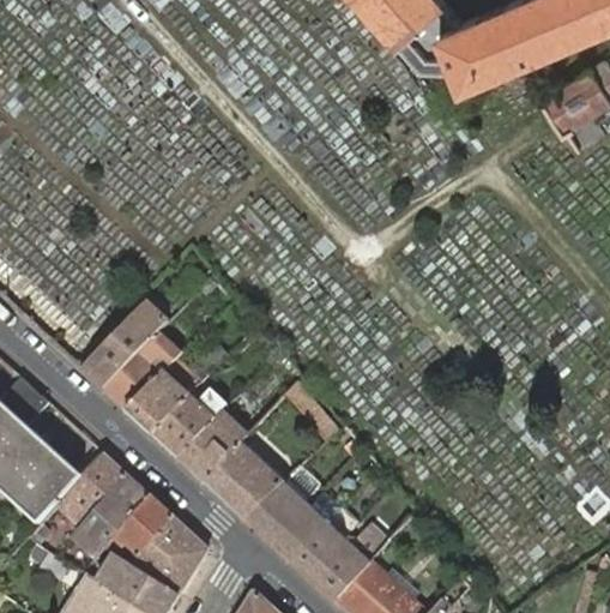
[(426,61),(460,61),(445,25),(461,18),(446,0),(370,0),(404,36),(426,61)]
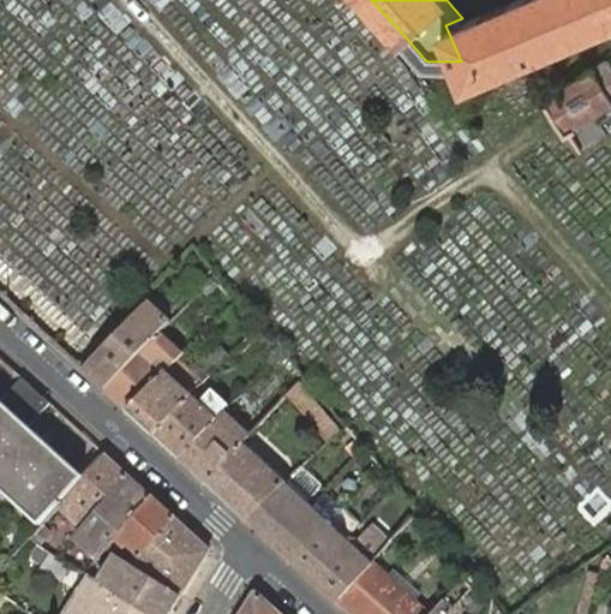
[(610,16),(610,0),(504,0),(462,18),(445,25),(461,61),(467,77),(610,16)]
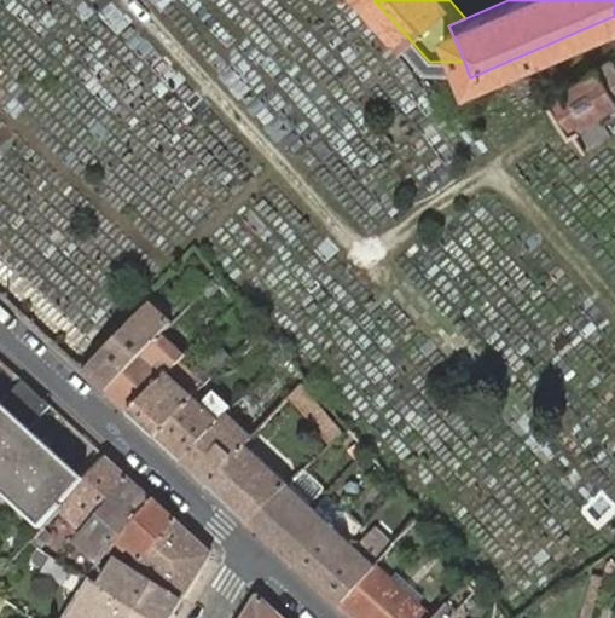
[(552,92),(547,94),(544,96),(567,133),(575,128),(574,127),(614,100),(614,63),(613,65),(609,59),(598,65),(553,93),(552,92)]
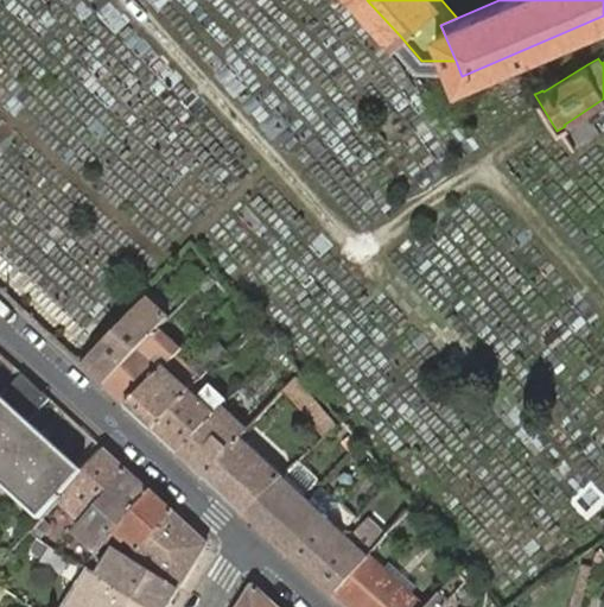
[(144,297),(124,318),(80,364),(101,384),(137,348),(157,327),(166,317),(144,297)]
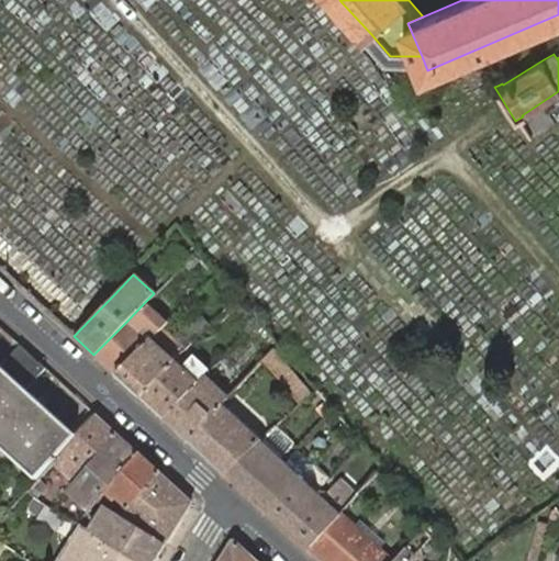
[(151,337),(165,322),(145,302),(126,322),(93,355),(114,373),(151,337)]
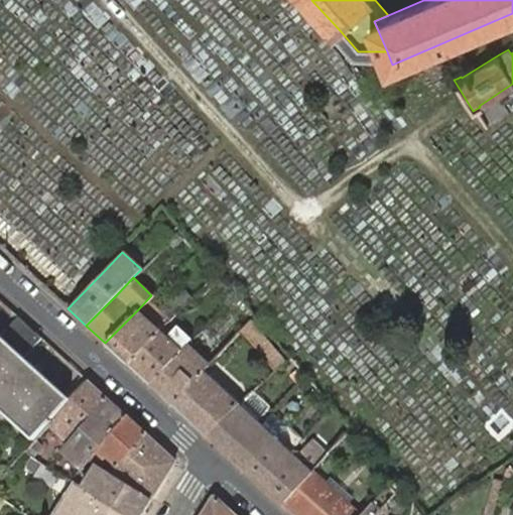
[(155,310),(167,323),(190,298),(179,286),(155,310)]
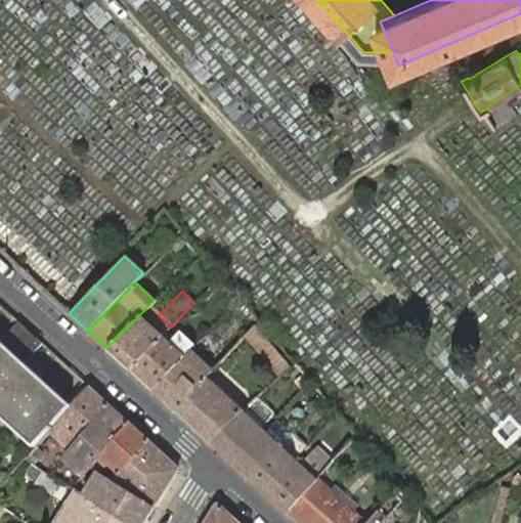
[(163,336),(166,332),(162,328),(158,331),(140,314),(106,348),(129,368),(163,336)]
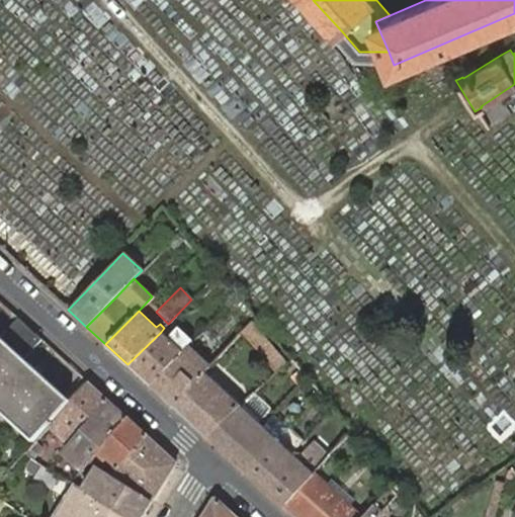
[(32,440),(46,426),(69,400),(23,357),(39,339),(16,318),(0,335),(0,412),(32,441),(32,440)]
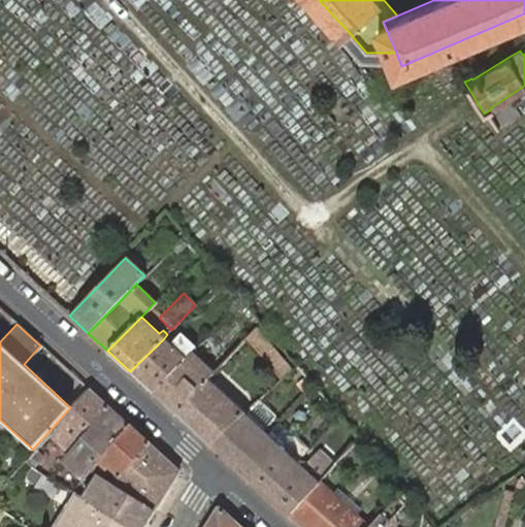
[(280,379),(290,369),(254,328),(244,337),(280,379)]
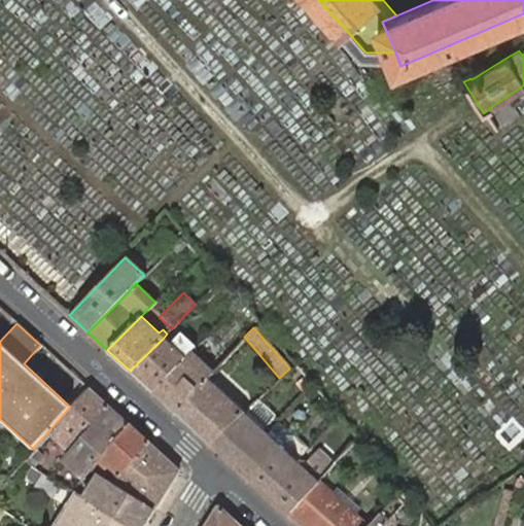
[(189,352),(194,347),(181,334),(171,345),(164,338),(130,371),(152,391),(189,352)]
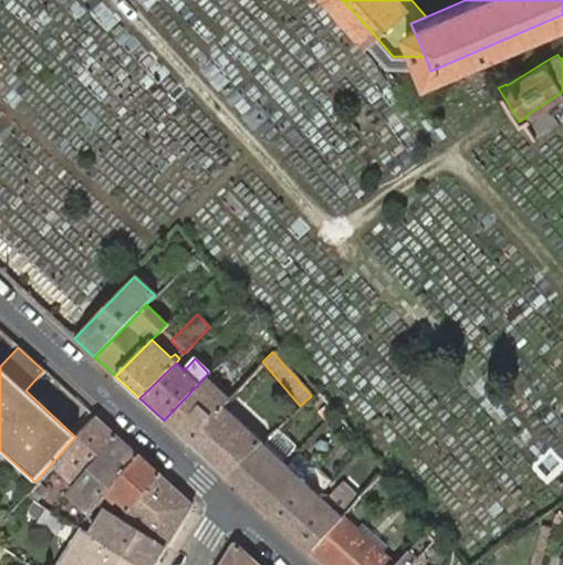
[(204,378),(164,420),(187,441),(221,406),(226,399),(204,378)]
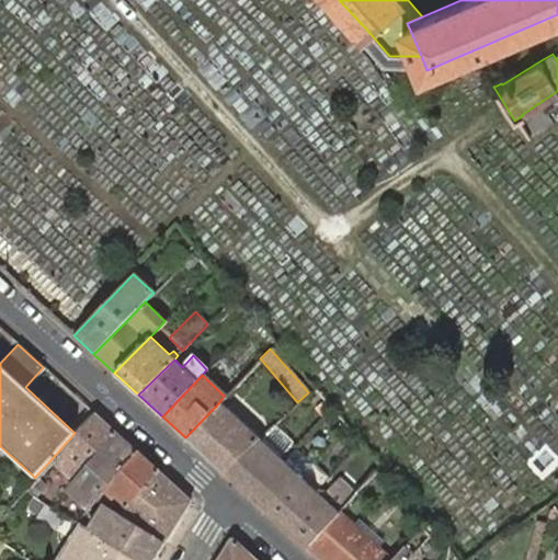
[(219,402),(185,437),(223,471),(259,437),(219,402)]
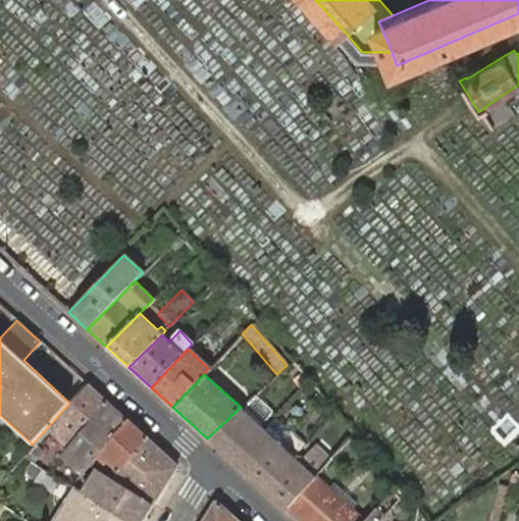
[(46,429),(66,447),(106,402),(87,383),(69,403),(46,429)]
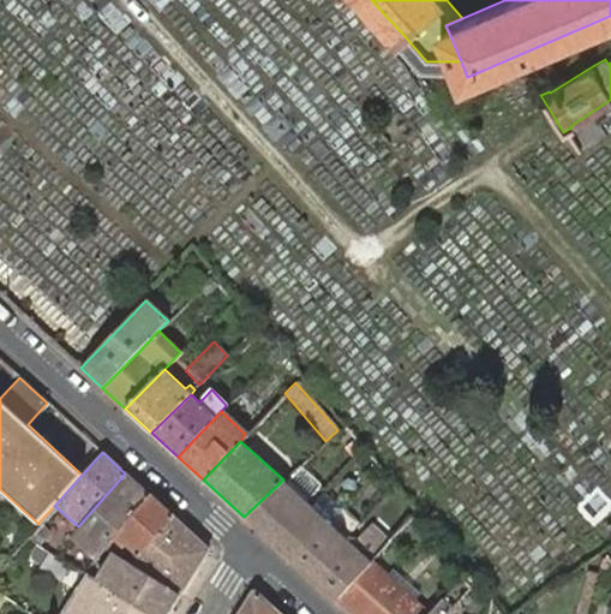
[(113,536),(149,495),(125,474),(78,526),(72,532),(96,553),(101,547),(102,547),(113,536)]
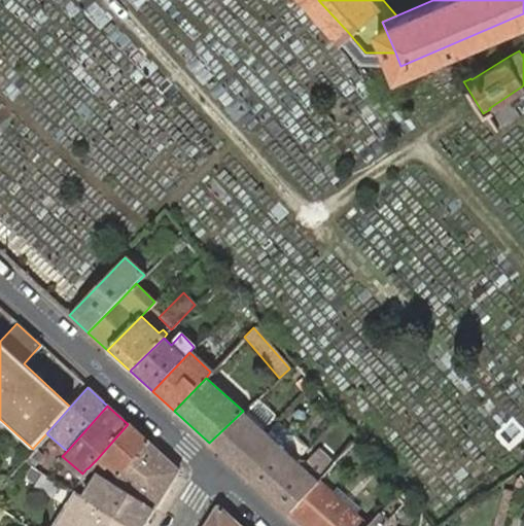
[(243,411),(209,443),(287,514),(316,482),(317,481),(327,468),(311,453),(300,464),(243,411)]
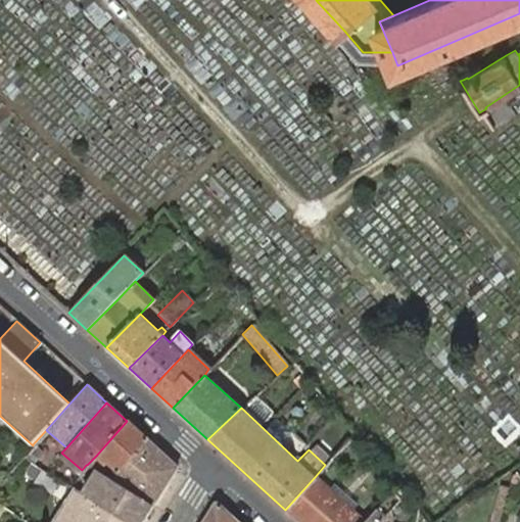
[(103,463),(115,474),(119,471),(147,439),(127,421),(96,456),(87,465),(94,469),(101,461),(103,463)]
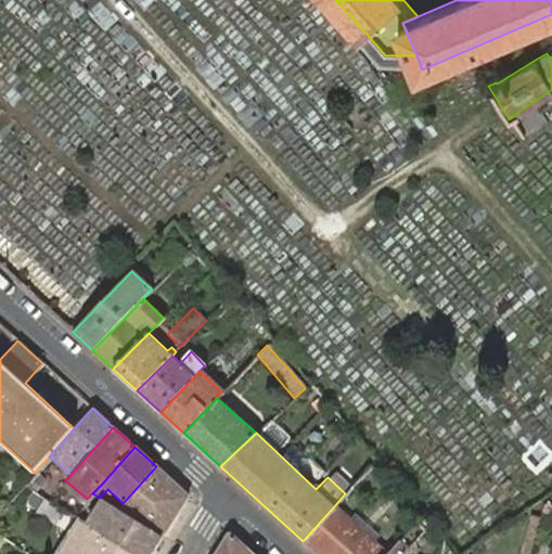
[(350,488),(371,466),(363,458),(343,480),(350,488)]
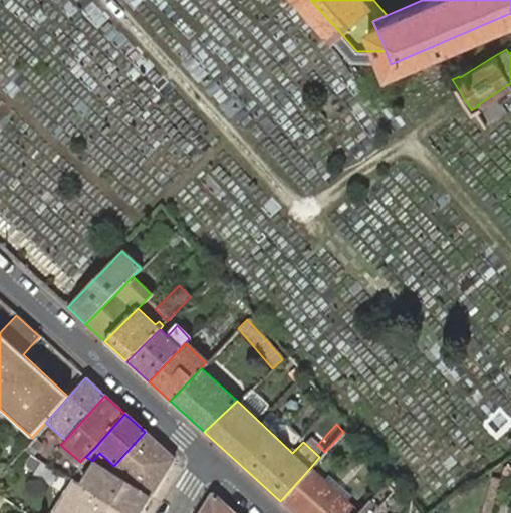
[(113,466),(108,471),(149,496),(172,460),(172,457),(145,432),(116,463),(113,466)]
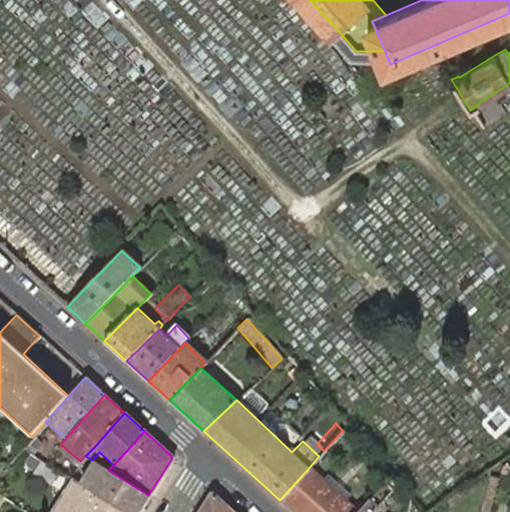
[(22,448),(30,453),(39,443),(32,436),(32,437),(22,448)]
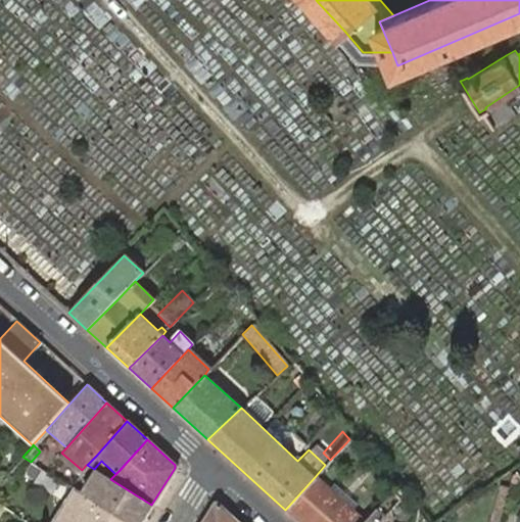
[(82,494),(127,521),(140,521),(151,505),(110,479),(96,471),(82,494)]
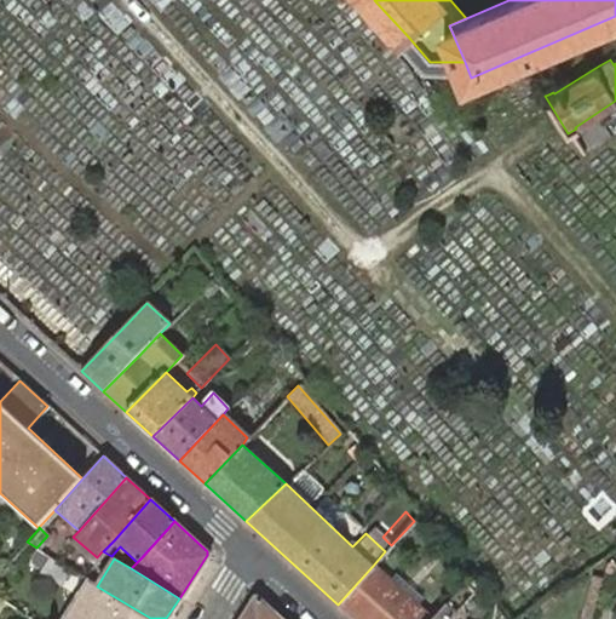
[(353,618),(430,618),(372,567),(338,605),(353,618)]
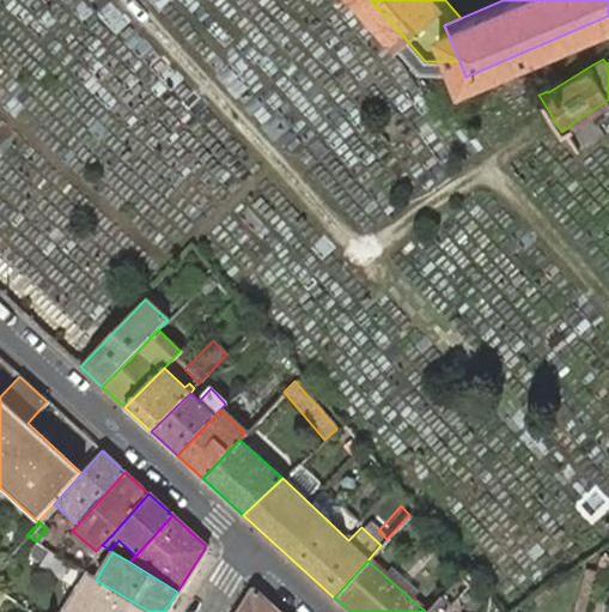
[(573,611),(584,611),(596,571),(586,569),(573,611)]
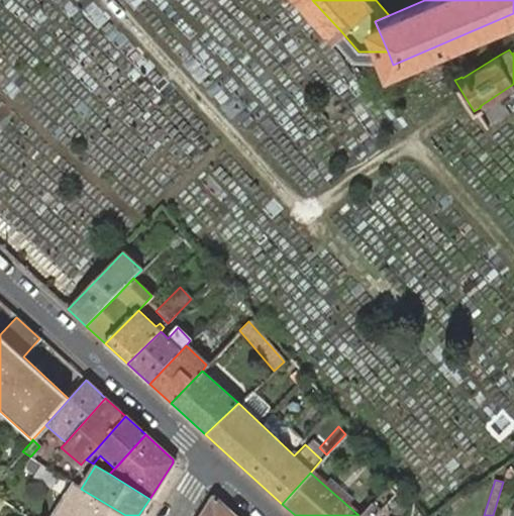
[(125,515),(81,489),(72,483),(71,483),(49,515),(125,515)]
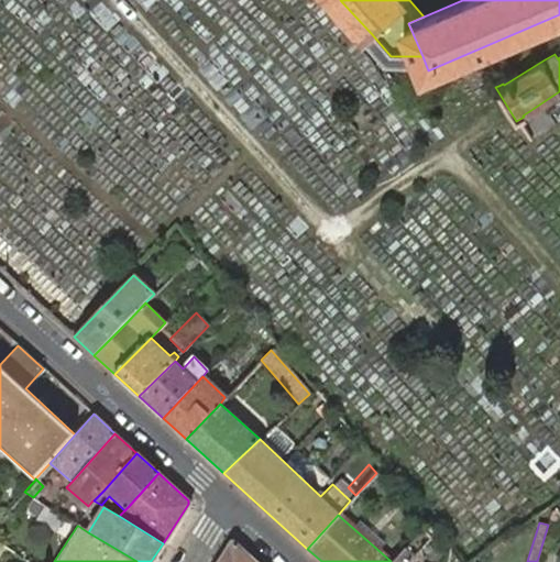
[(409,561),(413,555),(430,536),(423,528),(392,561),(409,561)]
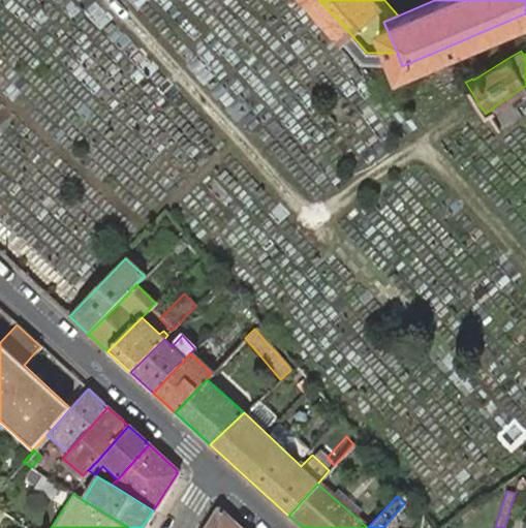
[(216,508),(204,527),(241,527),(219,508),(216,508)]
